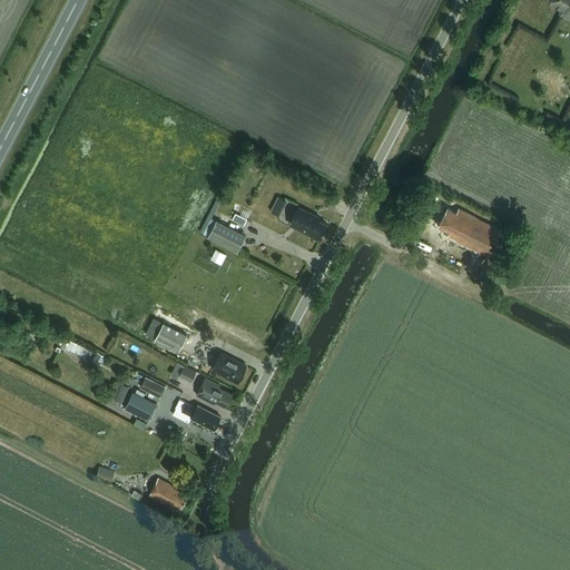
[(563,9),(560,16),(569,20),(569,0),(549,0),(549,1),(563,9)]
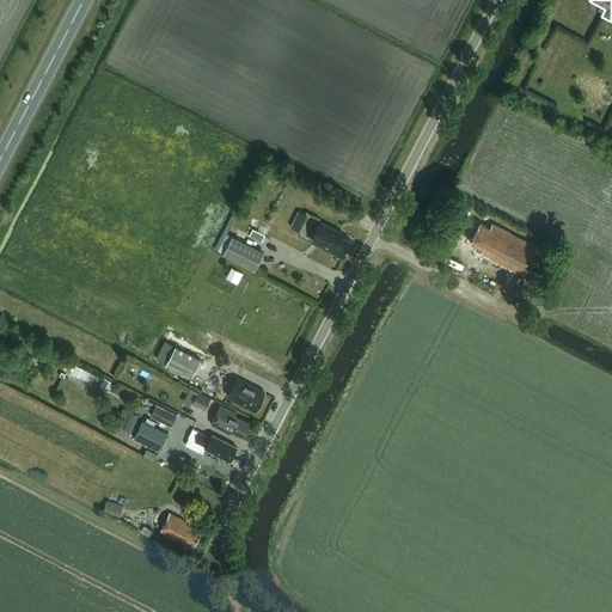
[(4,157),(0,167),(0,190),(1,191),(12,160),(4,157)]
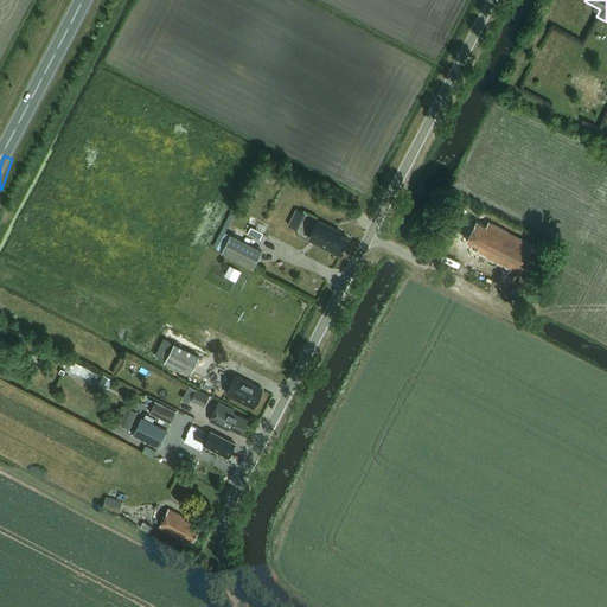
[(288,225),(295,230),(300,222),(292,218),(288,225)]
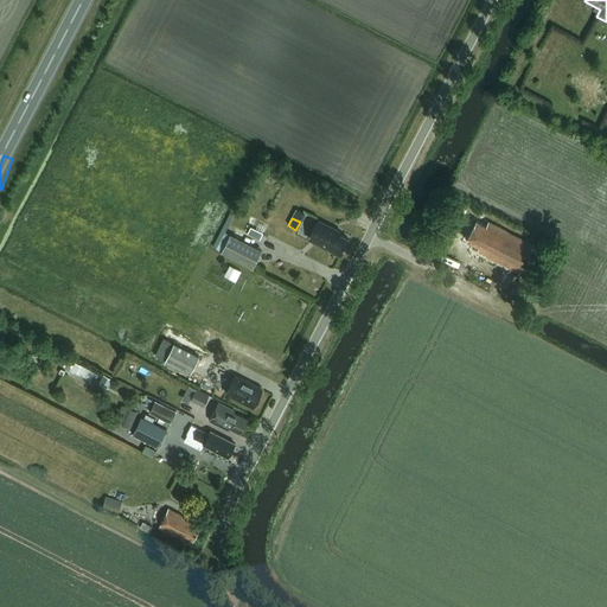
[(318,241),(317,244),(340,256),(349,240),(339,235),(340,232),(318,221),(310,236),(318,241)]
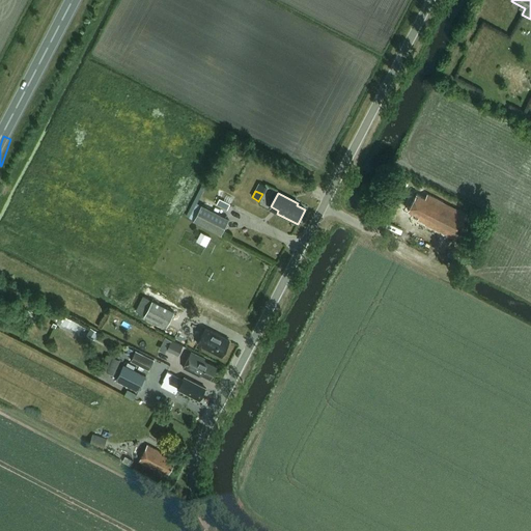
[(454,240),(467,215),(427,195),(425,198),(416,194),(408,211),(419,217),(418,219),(425,223),(424,224),(454,240)]
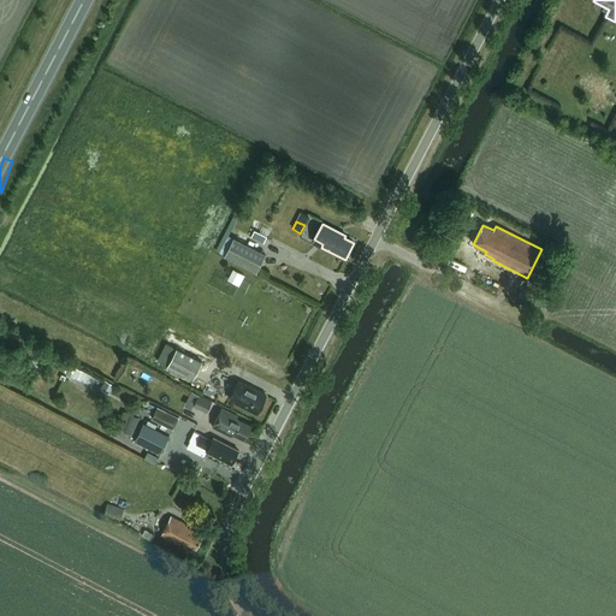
[(256,272),(266,255),(234,238),(224,255),(256,272)]
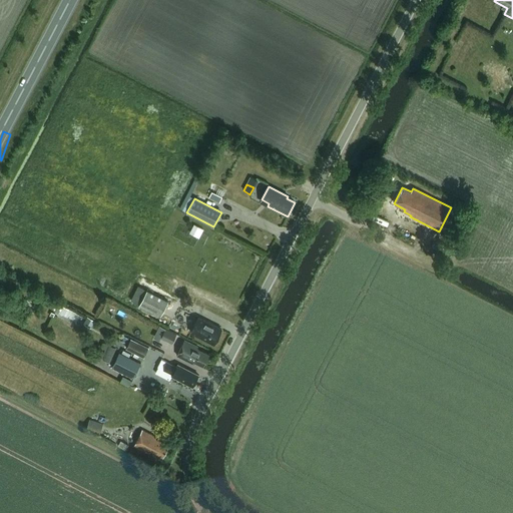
[(160,316),(168,302),(146,291),(139,306),(160,316)]
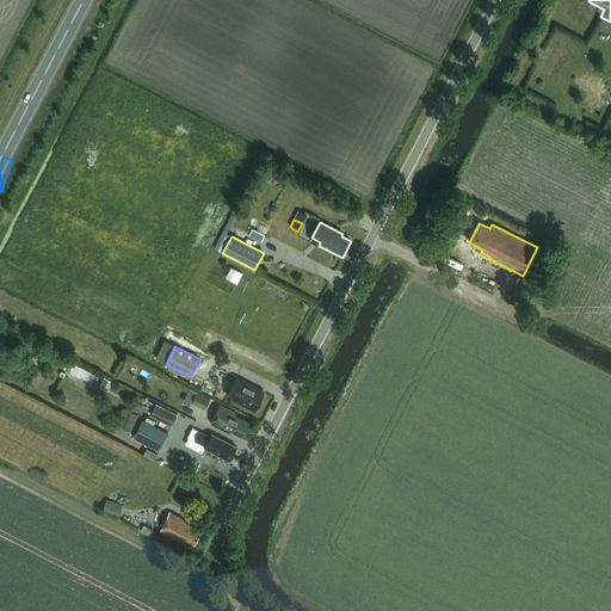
[(107,390),(112,382),(104,377),(99,387),(107,390)]
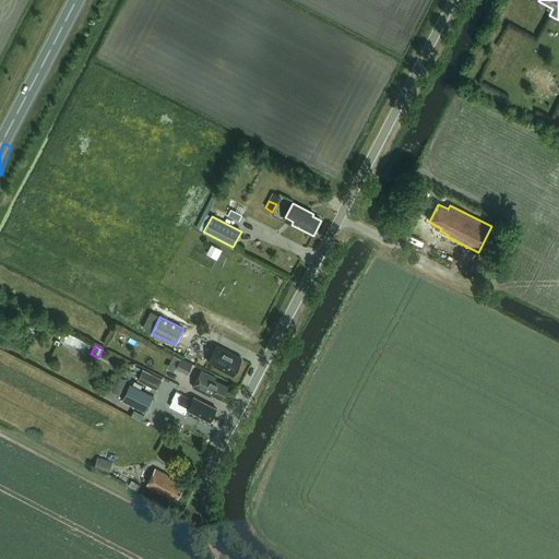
[(216,346),(207,363),(233,376),(241,358),(216,346)]
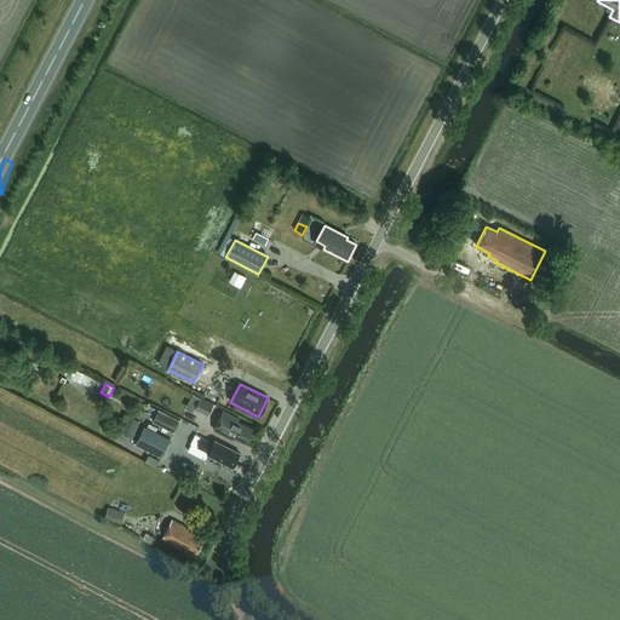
[(219,394),(207,388),(204,396),(214,402),(219,394)]
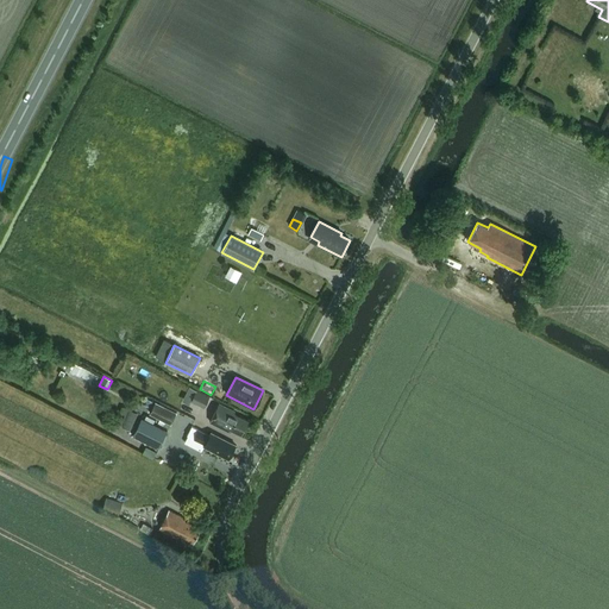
[(209,397),(196,391),(192,401),(205,407),(209,397)]
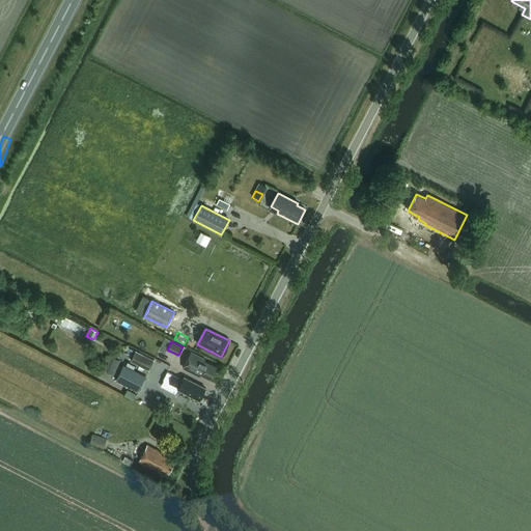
[(148,369),(154,360),(135,351),(131,360),(148,369)]
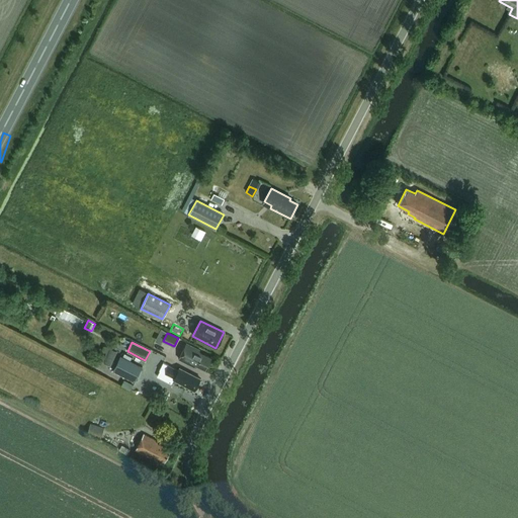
[(204,369),(210,358),(198,352),(199,350),(186,343),(178,359),(195,367),(196,365),(204,369)]
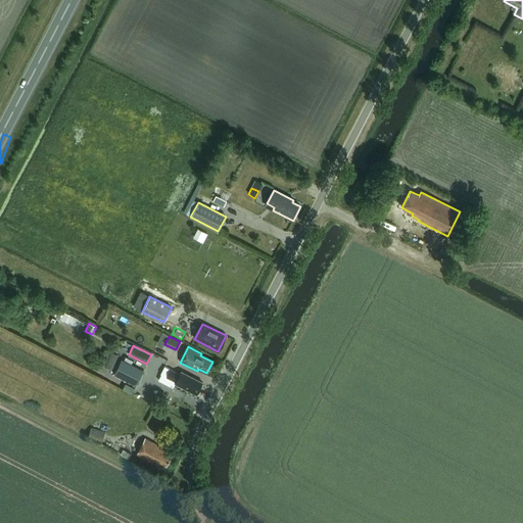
[(105,349),(99,363),(111,368),(117,355),(105,349)]
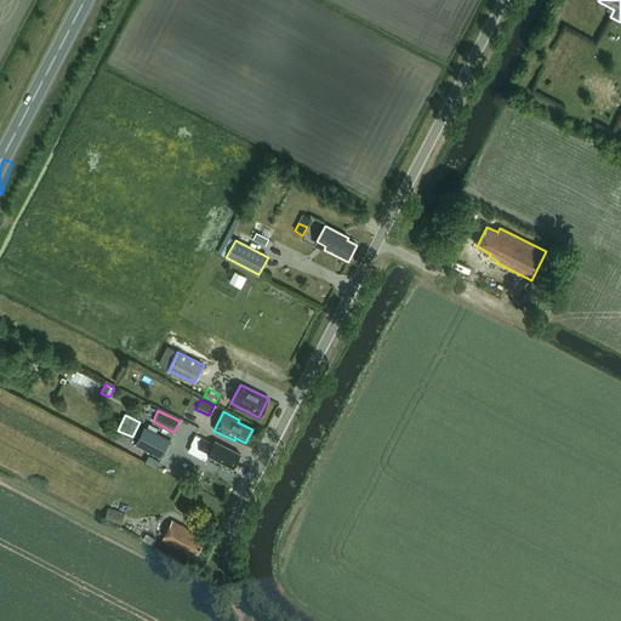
[(144,426),(135,444),(160,457),(170,439),(144,426)]
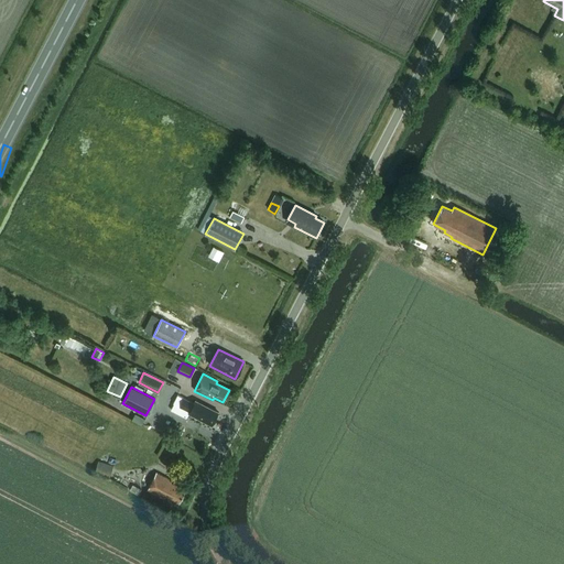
[(212,425),(218,412),(195,401),(194,404),(184,399),(180,407),(190,412),(190,413),(212,425)]
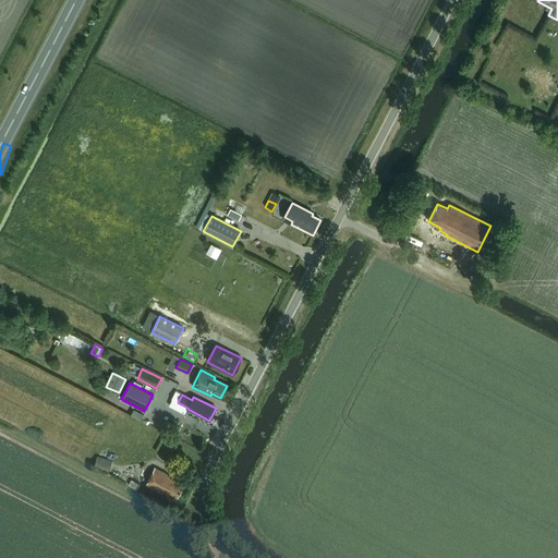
[(140,420),(143,414),(134,409),(131,415),(140,420)]
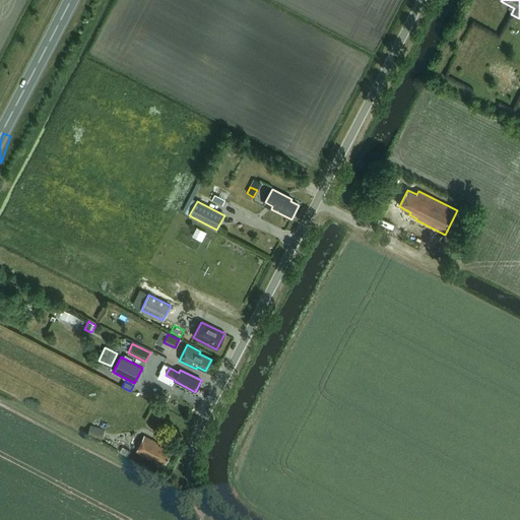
[(111,394),(107,406),(123,411),(127,399),(111,394)]
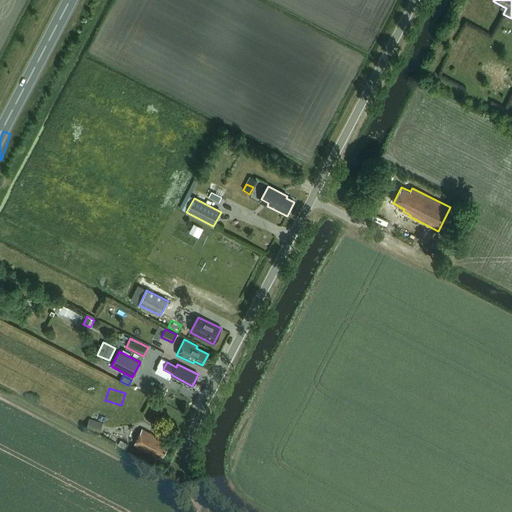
[(102,423),(89,419),(86,431),(99,435),(102,423)]
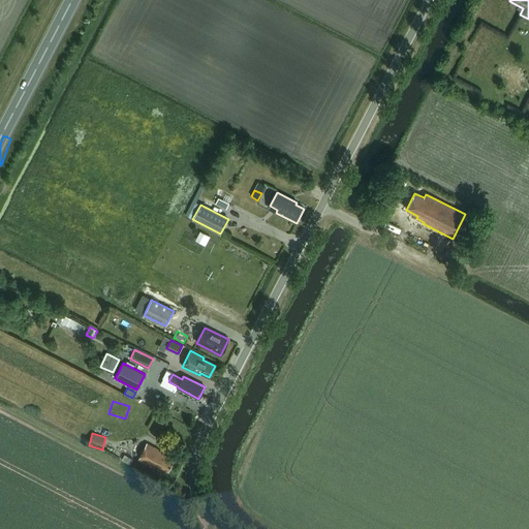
[(164,477),(173,462),(169,460),(170,458),(163,454),(163,453),(147,443),(138,460),(155,468),(153,472),(164,477)]
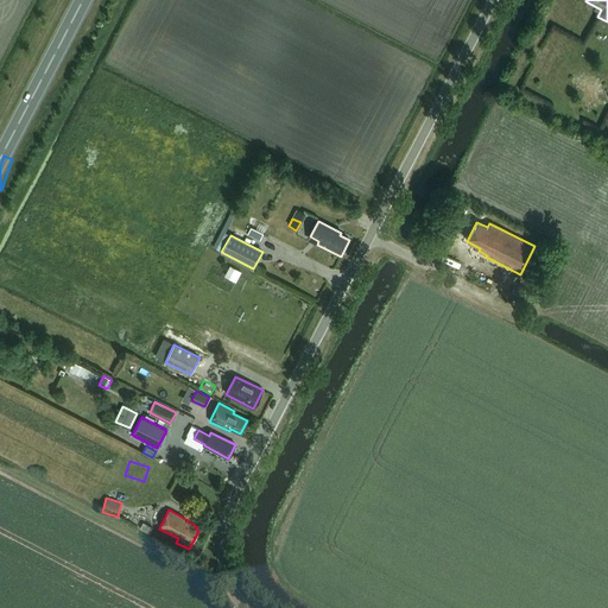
[(149,533),(152,527),(143,523),(139,529),(149,533)]
